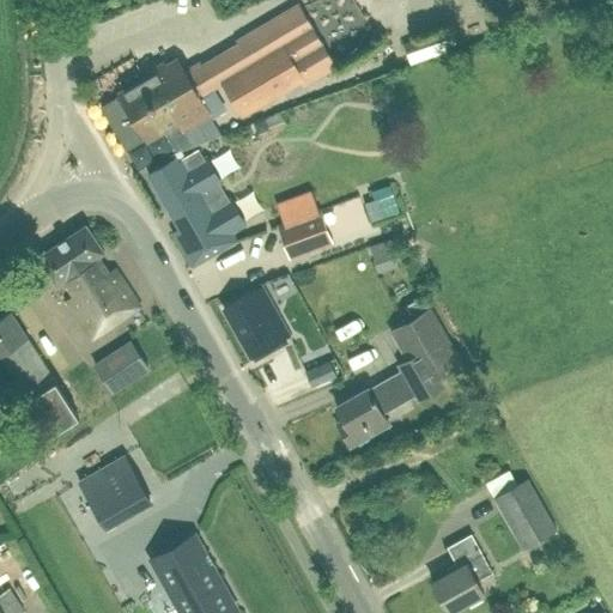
[(252,66),(222,83),(242,117),(299,83),(303,86),(337,66),(298,1),(235,38),(236,42),(252,66)]
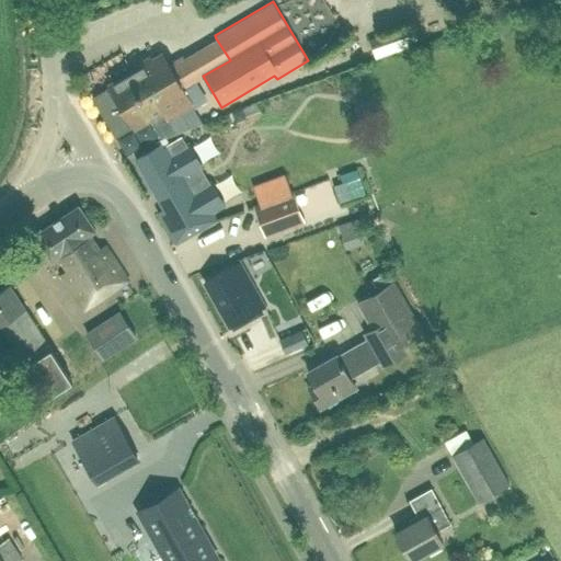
[(368,41),(375,57),(414,42),(408,26),(407,26),(368,41)]
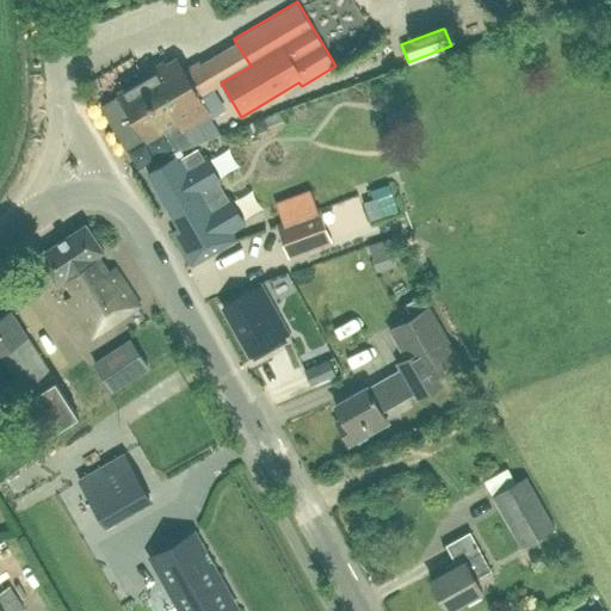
[(176,56),(116,90),(118,94),(143,137),(144,140),(162,129),(173,148),(186,142),(196,140),(220,130),(211,116),(224,109),(213,87),(221,82),(251,66),(235,42),(201,62),(199,59),(183,68),(176,56)]
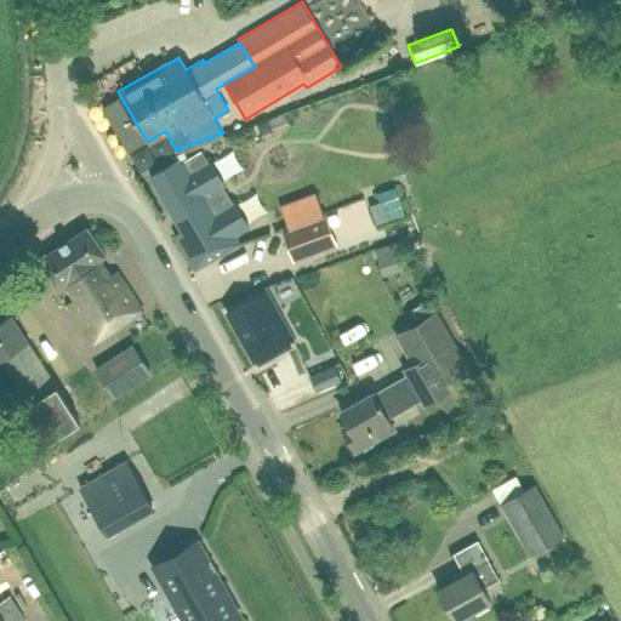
[(146,140),(120,96),(101,107),(127,151),(146,140)]
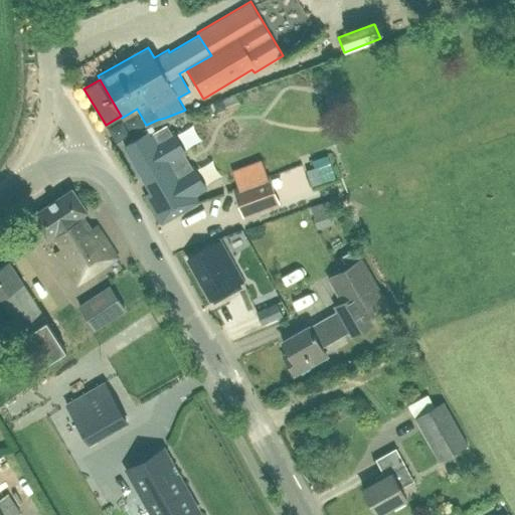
[(169,133),(165,125),(148,135),(146,131),(123,145),(150,191),(144,194),(161,222),(197,201),(192,192),(203,186),(192,166),(190,167),(181,153),(183,151),(171,131),(169,133)]
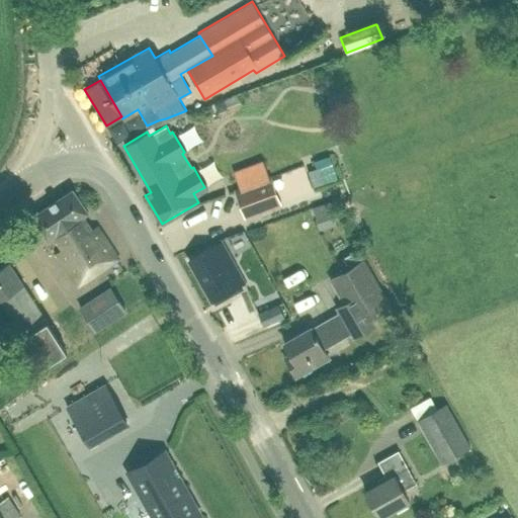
[(311,170),(316,186),(338,178),(333,163),(311,170)]
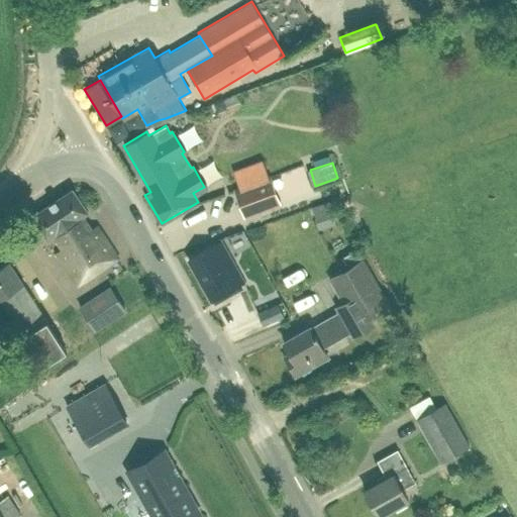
[(233,191),(244,217),(282,204),(271,176),(233,191)]
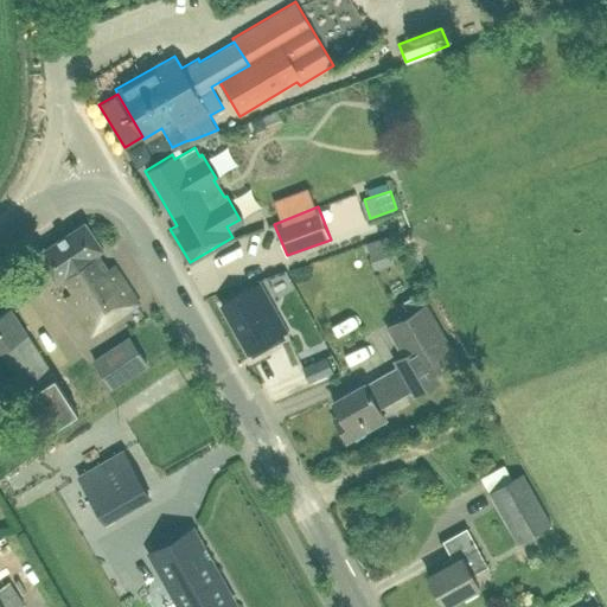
[(68,298),(91,334),(139,301),(115,266),(108,270),(98,255),(104,250),(85,222),(38,254),(56,281),(63,276),(75,293),(68,298)]
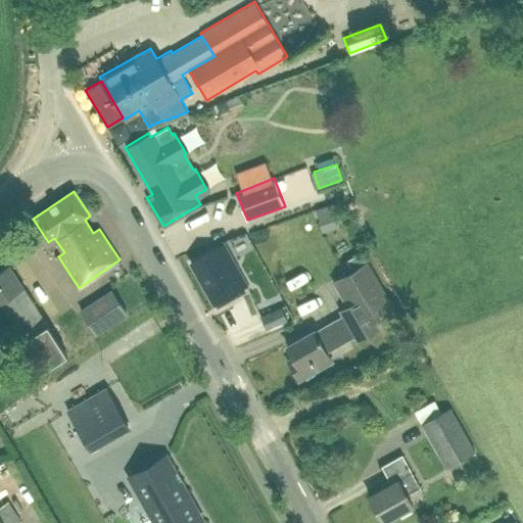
[(322,232),(342,226),(335,201),(314,207),(322,232)]
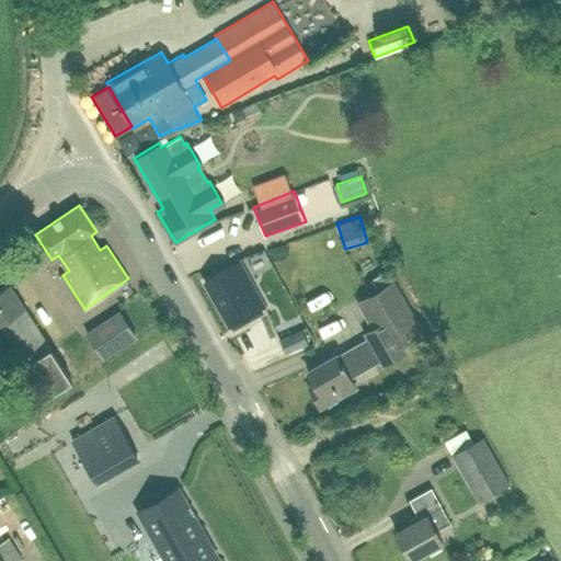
[(364,271),(373,265),(368,258),(359,263),(364,271)]
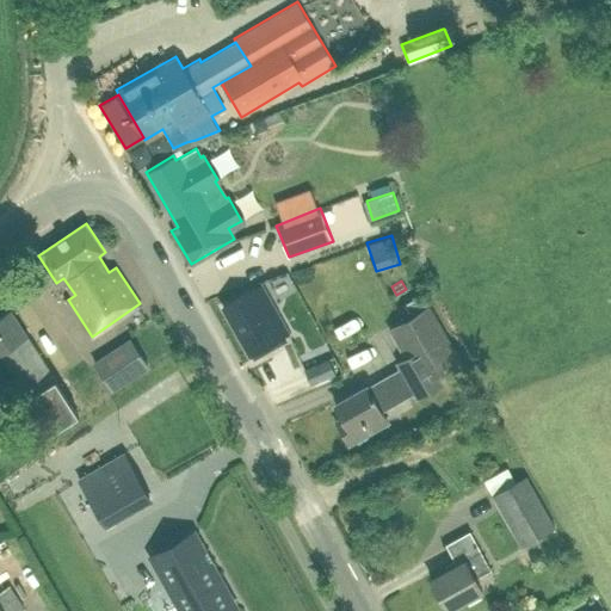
[(252,357),(265,349),(263,346),(287,332),(259,284),(221,307),(248,355),(251,353),(252,357)]
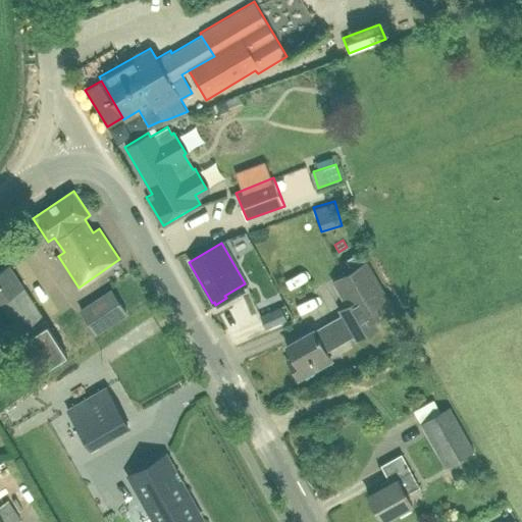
[(367,261),(334,281),(349,305),(340,310),(345,317),(358,341),(373,332),(380,328),(374,318),(394,306),(367,261)]
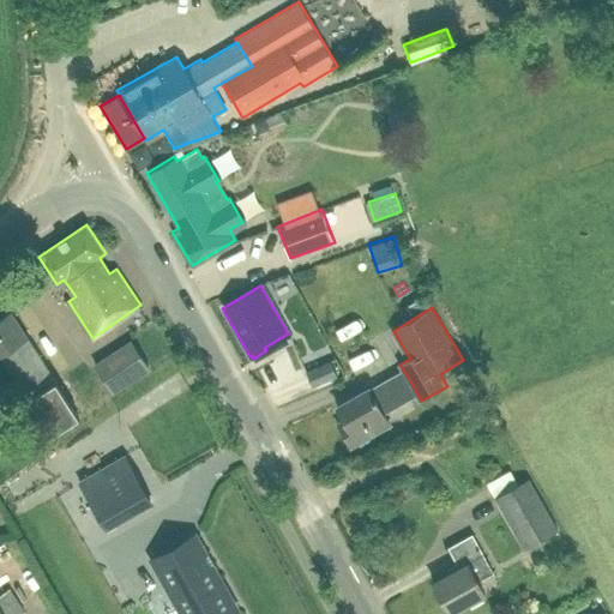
[(78,415),(10,311),(0,317),(0,359),(40,420),(42,417),(52,432),(78,415)]
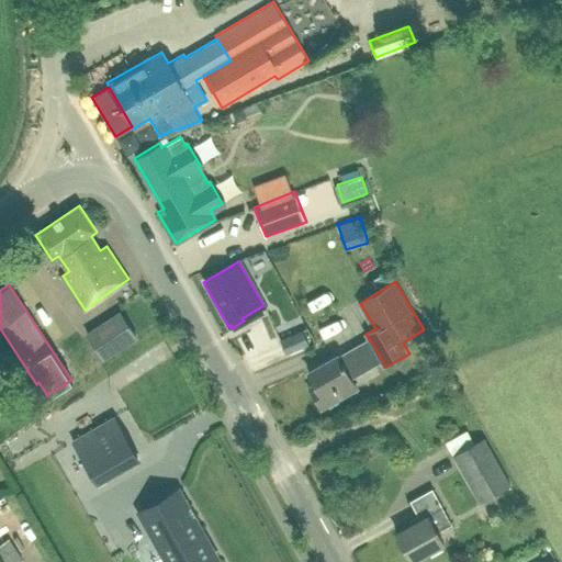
[(111,336),(104,325),(88,336),(102,359),(136,336),(130,325),(111,336)]
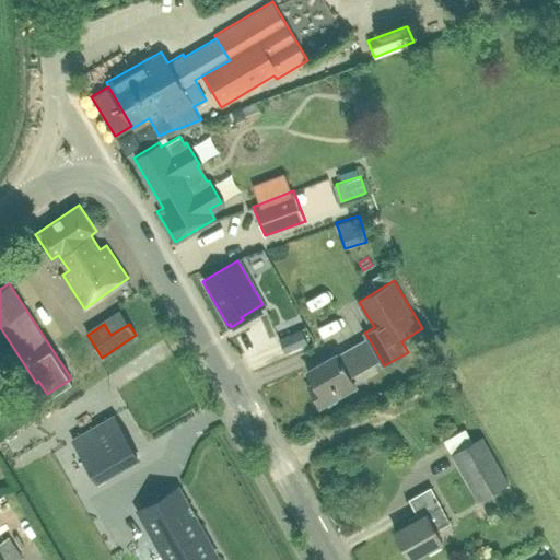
[(284,351),(305,342),(300,328),(279,337),(284,351)]
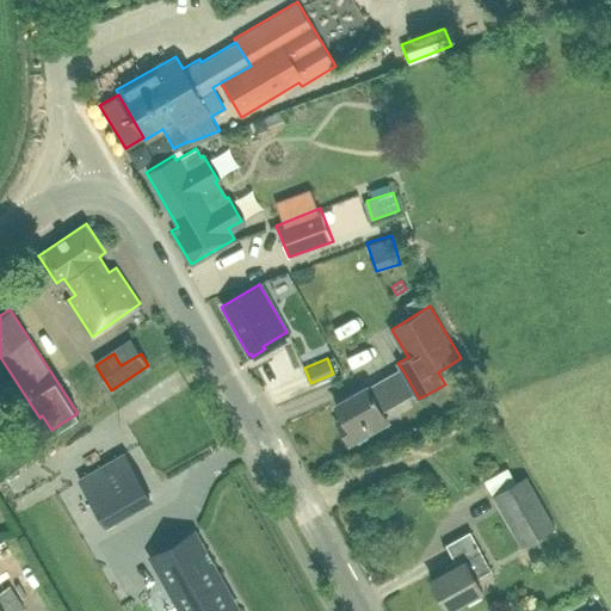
[(371,429),(386,420),(381,411),(400,400),(388,380),(369,390),(366,387),(335,405),(343,417),(335,420),(350,445),(372,432),(371,429)]
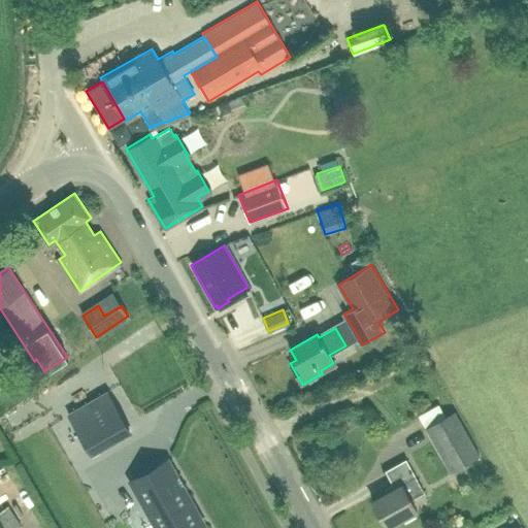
[(129,429),(107,391),(68,414),(90,452),(129,429)]
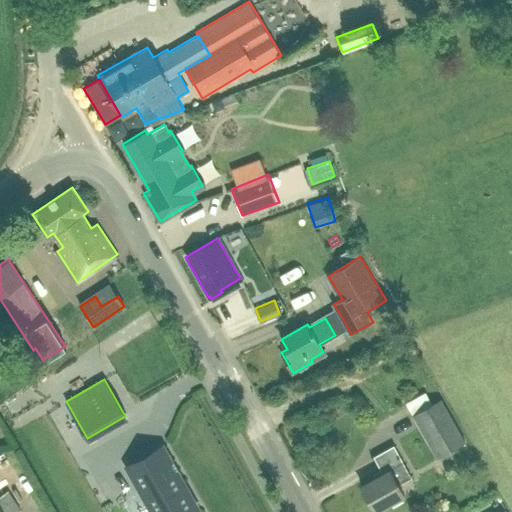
[(436,456),(463,440),(440,400),(413,415),(436,456)]
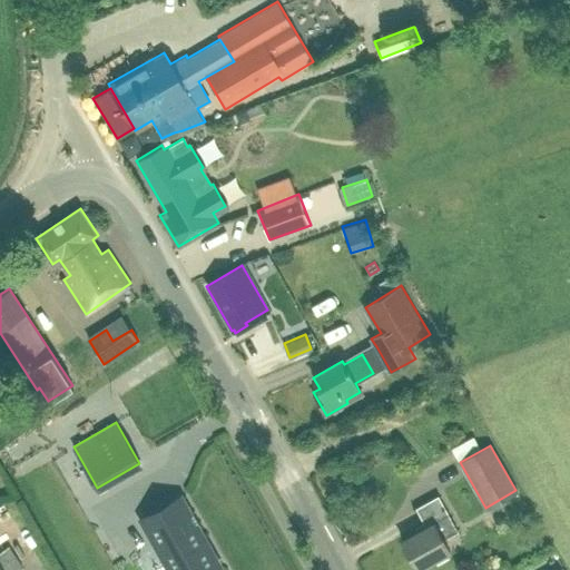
[(439,562),(450,556),(440,539),(457,530),(438,495),(415,508),(425,526),(402,539),(418,567),(435,557),(439,562)]
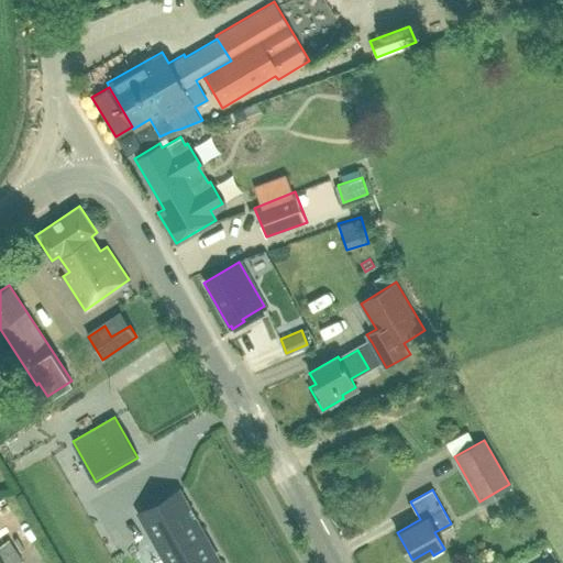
[(189,521),(173,493),(139,512),(167,562),(180,562),(187,560),(188,562),(209,562),(217,560),(194,519),(189,521)]
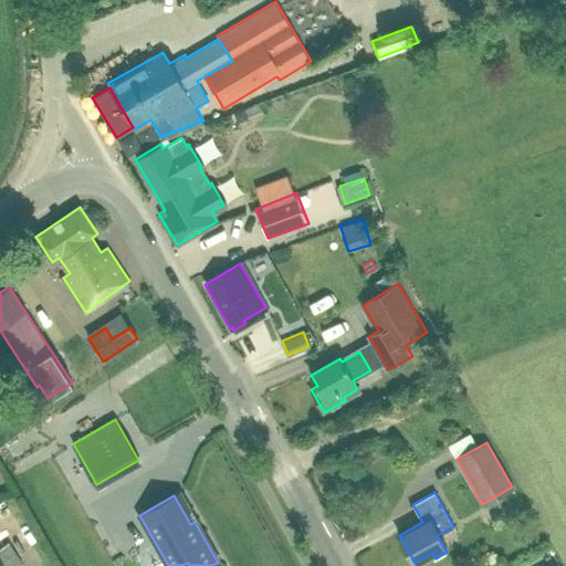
[(0,565),(17,565),(22,563),(10,544),(0,549),(0,565)]
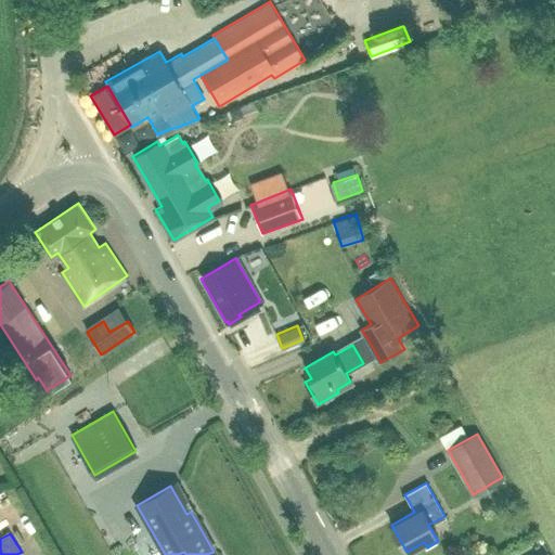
[(494,554),(493,554),(521,554),(517,544),(494,554)]
